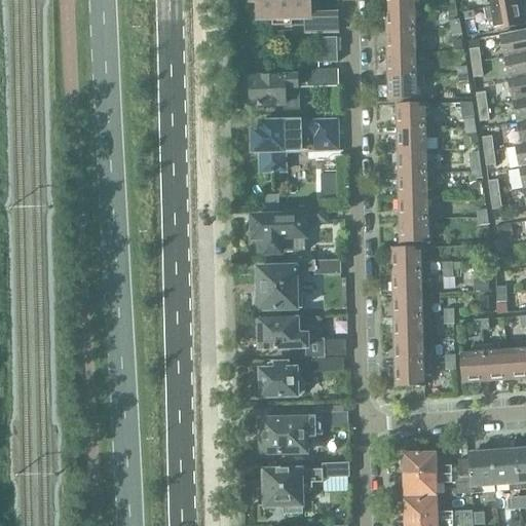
[(248,0),(248,2),(259,2),(259,20),(272,20),(272,33),(292,32),(292,26),(306,26),(306,33),(337,33),(336,13),(317,14),(317,0),(326,0),(248,0)]
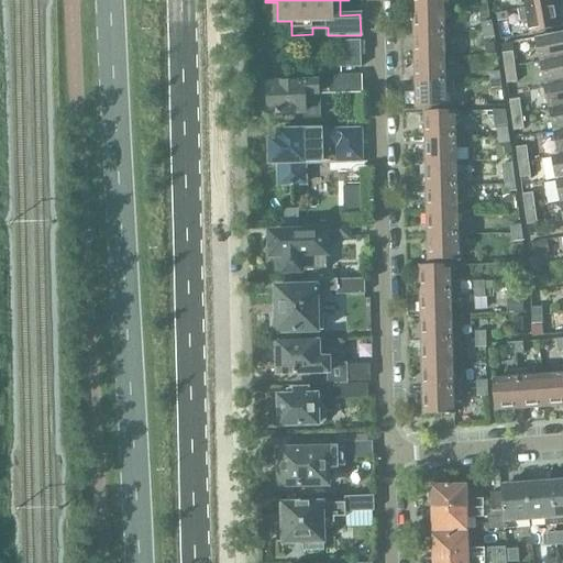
[(523,0),(526,9),(556,3),(555,0),(523,0)]
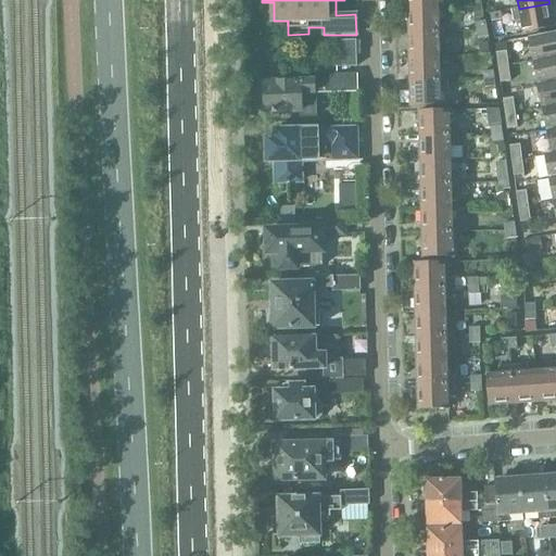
[(550,3),(519,9),(512,11),(514,22),(521,21),(523,33),(554,27),(550,3)]
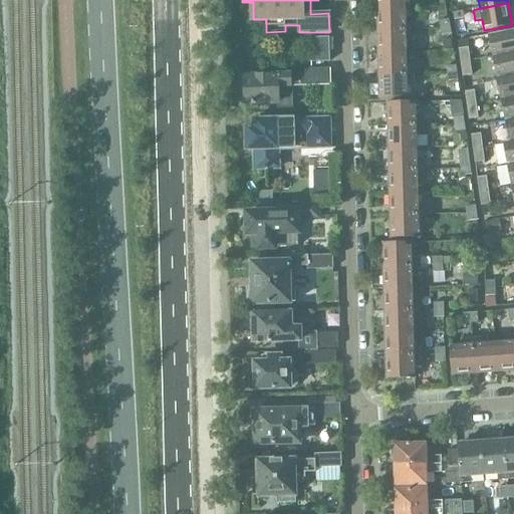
[(445,4),(436,6),(438,16),(447,15),(445,4)]
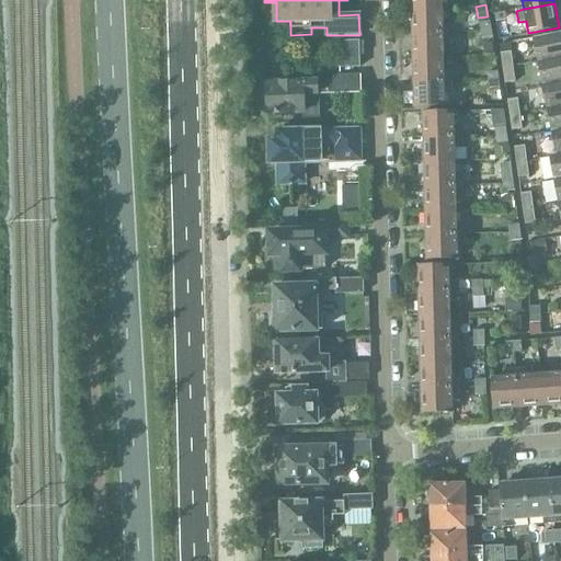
[(411,9),(412,33),(450,32),(449,20),(443,20),(443,8),(411,9)]
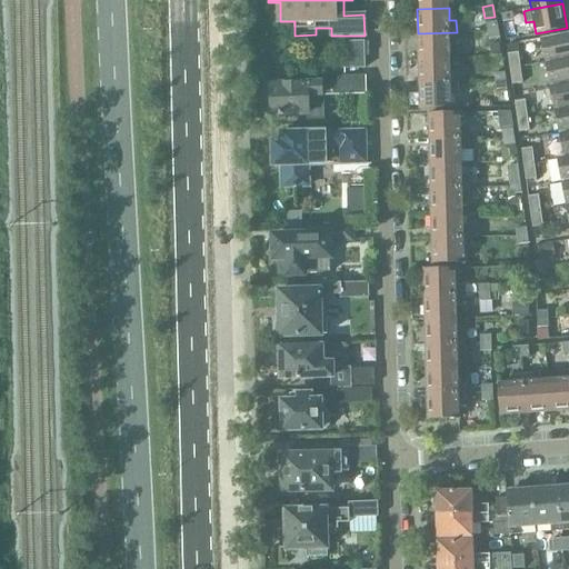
[(512,12),(501,13),(502,22),(513,20),(512,12)]
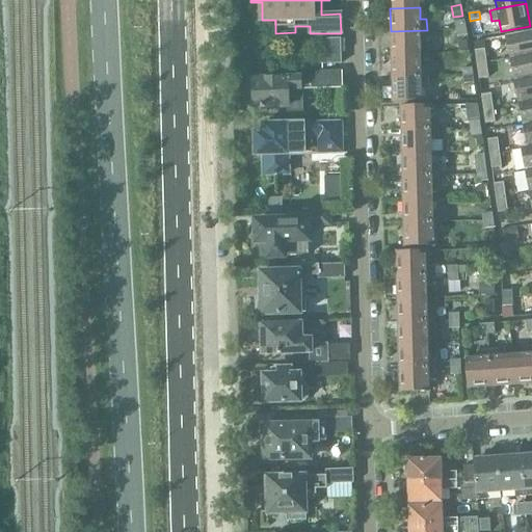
[(454,22),(456,29),(464,28),(463,20),(454,22)]
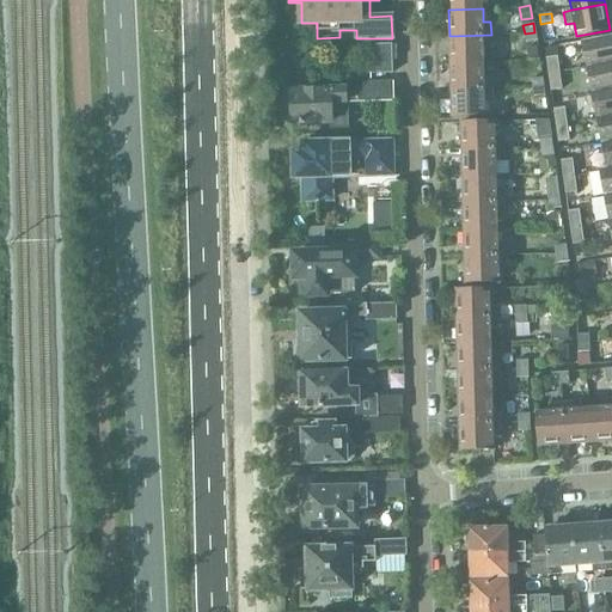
[(534,32),(525,34),(526,43),(537,41),(534,32)]
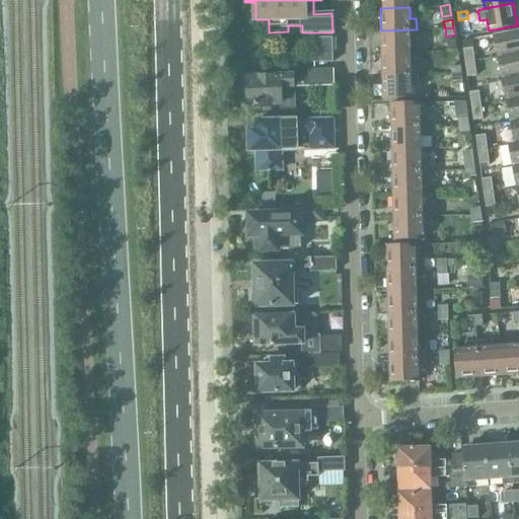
[(381,30),(381,54),(411,53),(410,41),(417,40),(417,29),(381,30)]
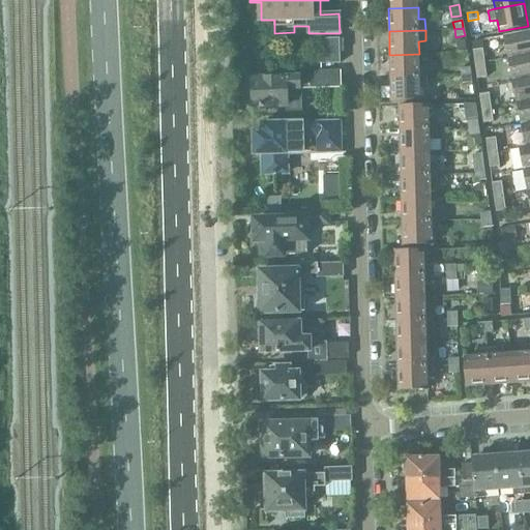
[(529,30),(504,35),(508,58),(529,53),(529,30)]
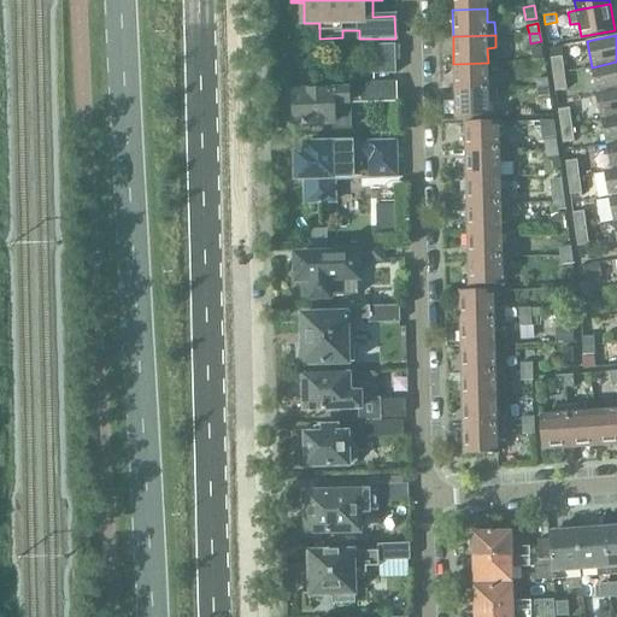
[(395,45),(371,45),(371,74),(395,74),(395,45)]
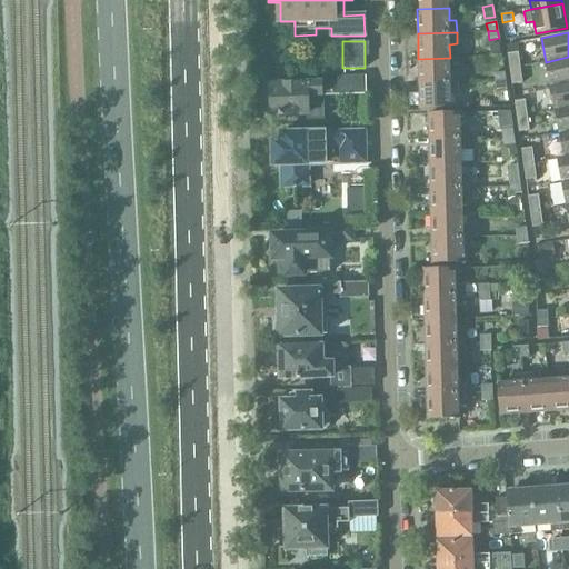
[(499,42),(490,43),(491,55),(500,53),(499,42)]
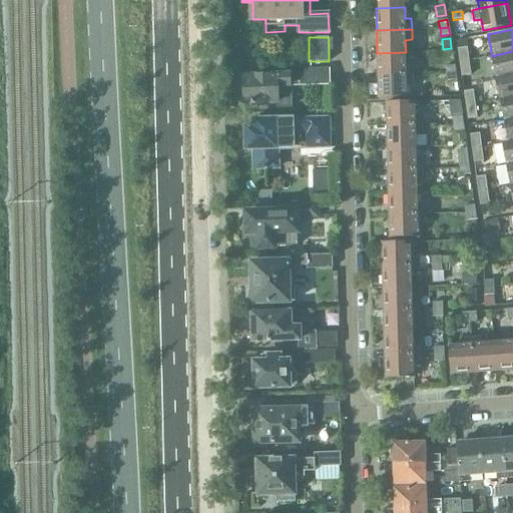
[(457,40),(460,62),(469,61),(466,39),(457,40)]
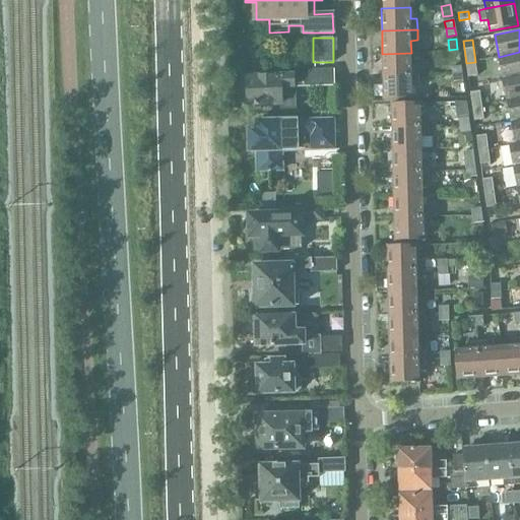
[(519,52),(499,57),(503,78),(519,75),(519,52)]
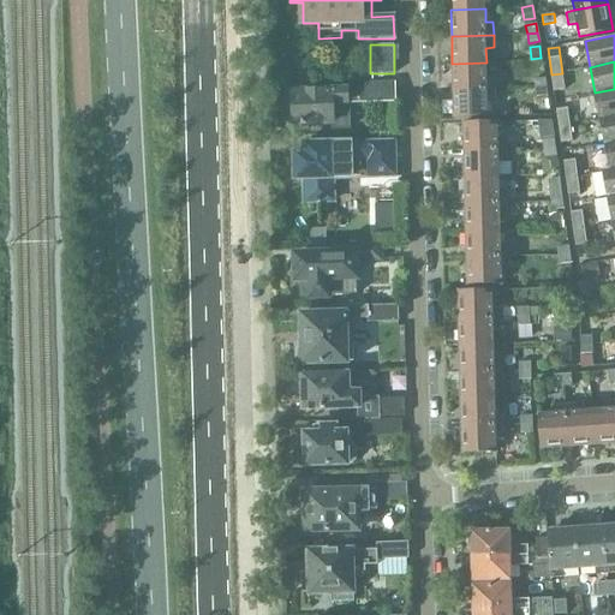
[(452,64),(453,90),(495,89),(495,76),(487,76),(487,63),(452,64)]
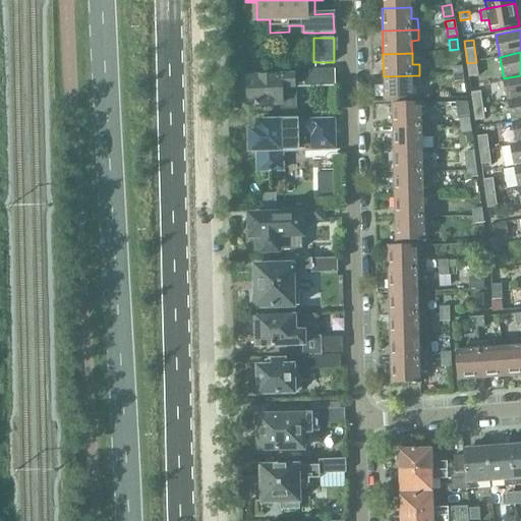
[(476,62),(467,63),(469,77),(478,76),(476,62)]
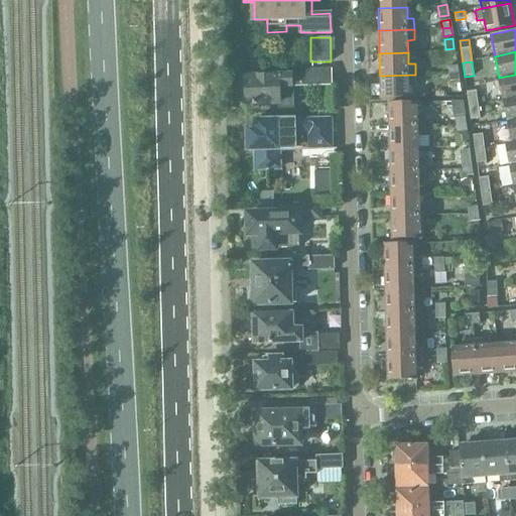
[(447,68),(448,75),(459,73),(458,66),(447,68)]
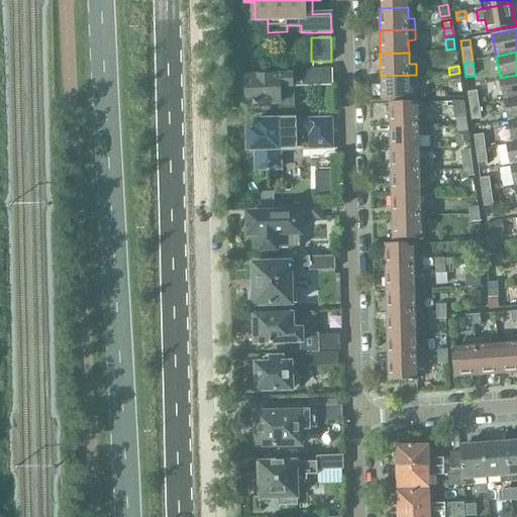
[(276,70),(276,75),(245,76),(246,109),(294,108),(293,86),(332,85),(331,70),(307,71),(307,74),(283,75),(283,70),(276,70)]
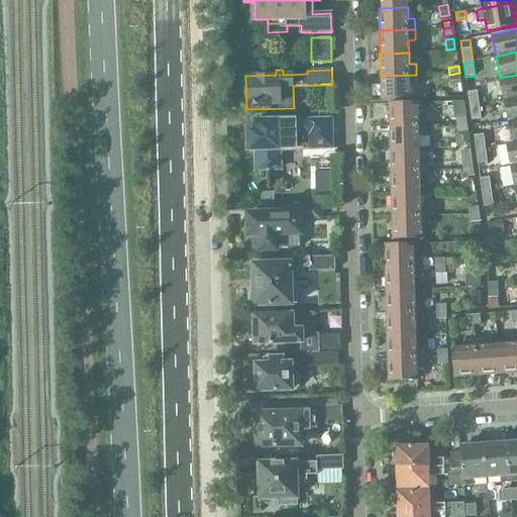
[(459,73),(449,75),(451,82),(460,80),(459,73)]
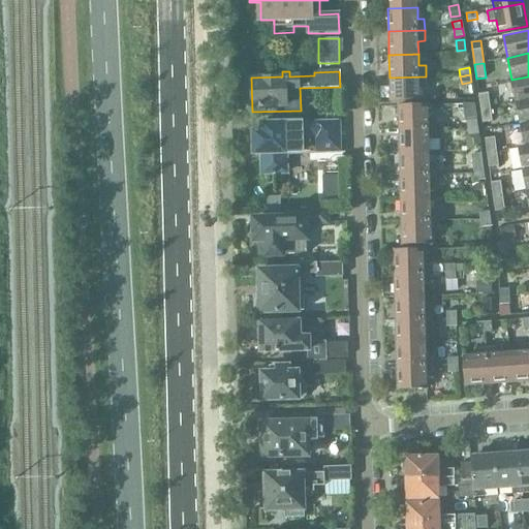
[(426,76),(390,78),(390,101),(419,100),(419,88),(426,88),(426,76)]
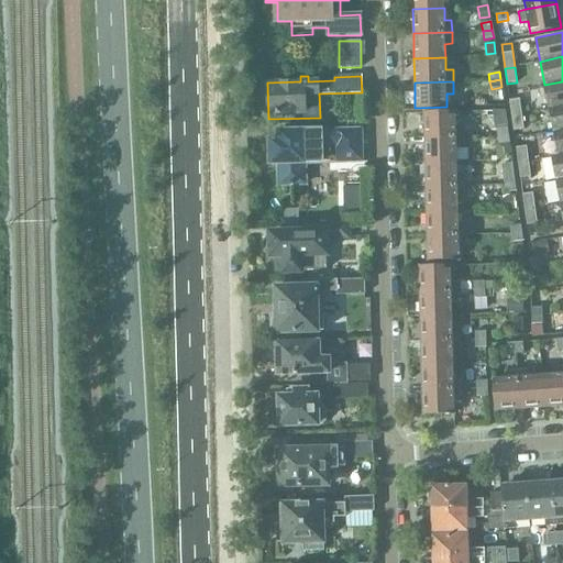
[(562,81),(544,85),(549,109),(562,106),(562,81)]
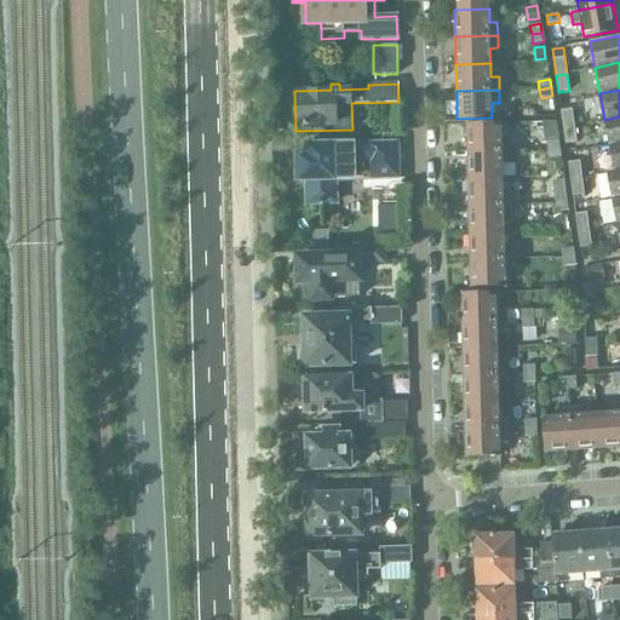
[(561,112),(563,127),(575,126),(573,109),(561,112)]
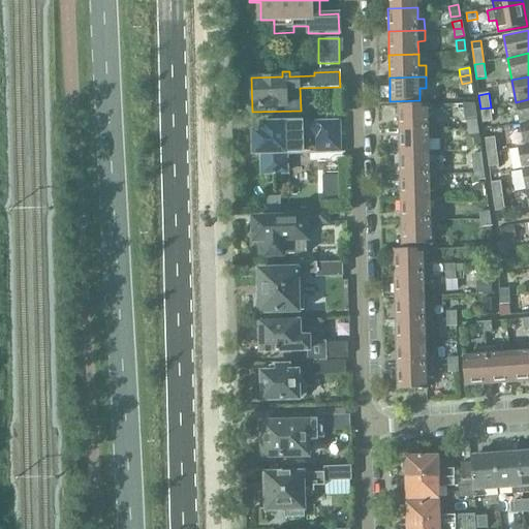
[(528,99),(516,102),(520,124),(528,122),(528,99)]
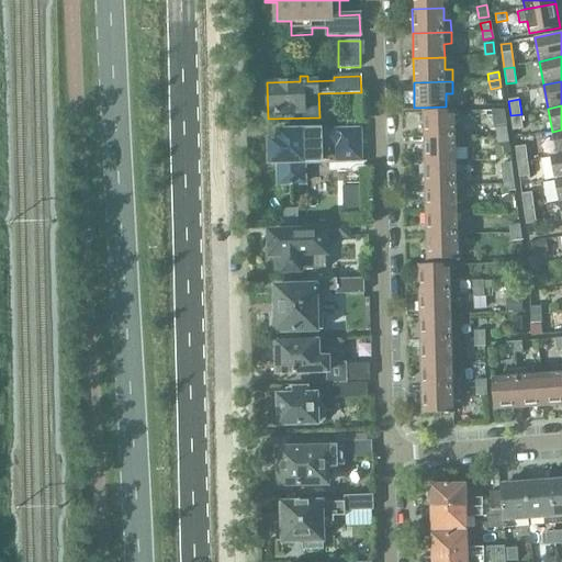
[(494,111),(495,119),(505,116),(504,110),(494,111)]
